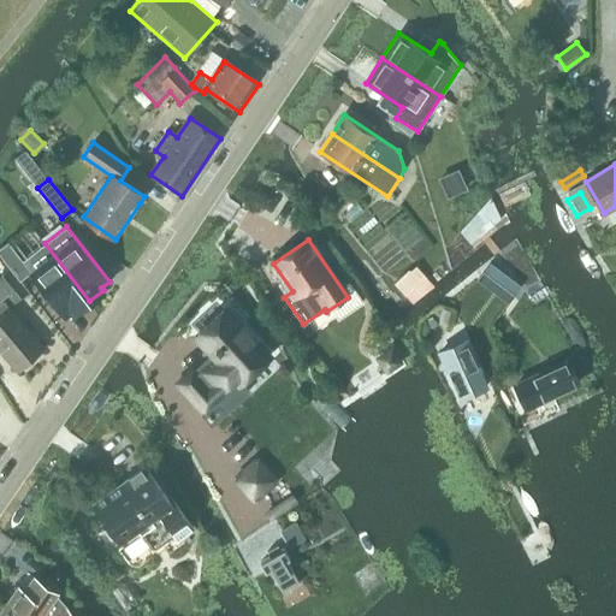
[(7,242),(0,247),(0,255),(19,280),(27,276),(31,272),(23,260),(7,242)]
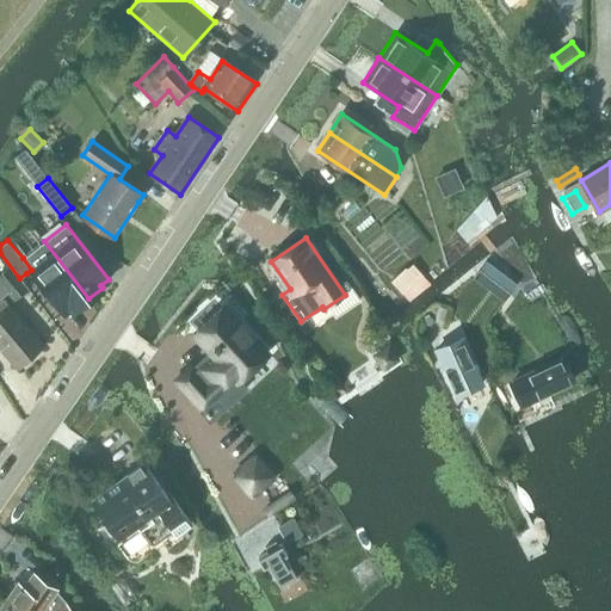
[(44,241),(23,258),(31,270),(65,313),(73,307),(74,309),(88,298),(44,241)]
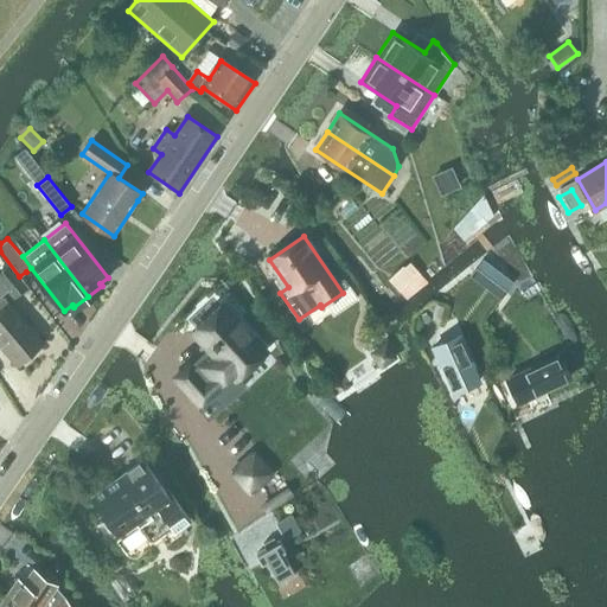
[(483,260),(474,269),(491,282),(499,272),(483,260)]
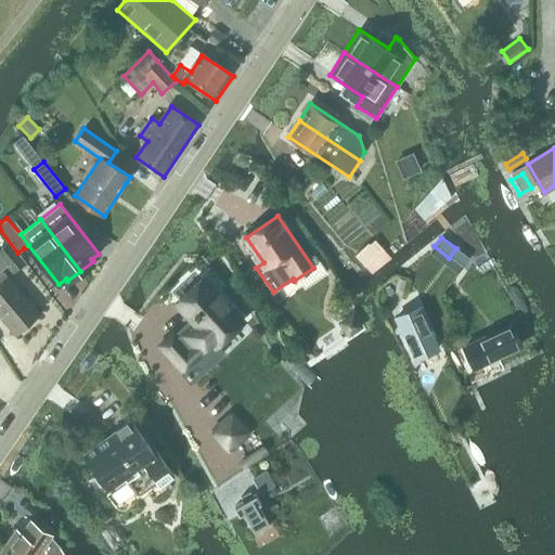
[(358,253),(372,269),(374,272),(392,256),(391,255),(376,239),(372,243),(371,242),(358,253)]
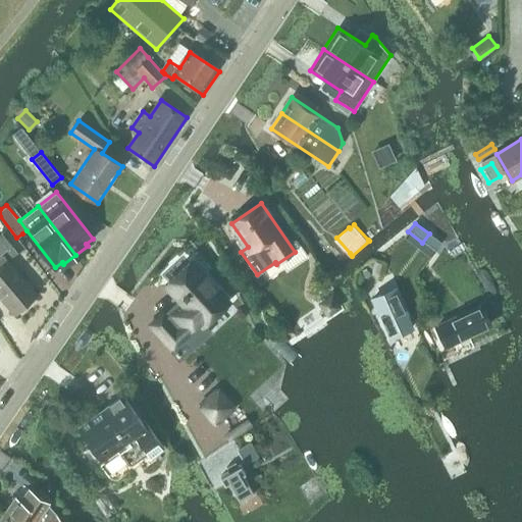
[(8,228),(0,235),(0,241),(7,249),(13,255),(23,246),(8,228)]
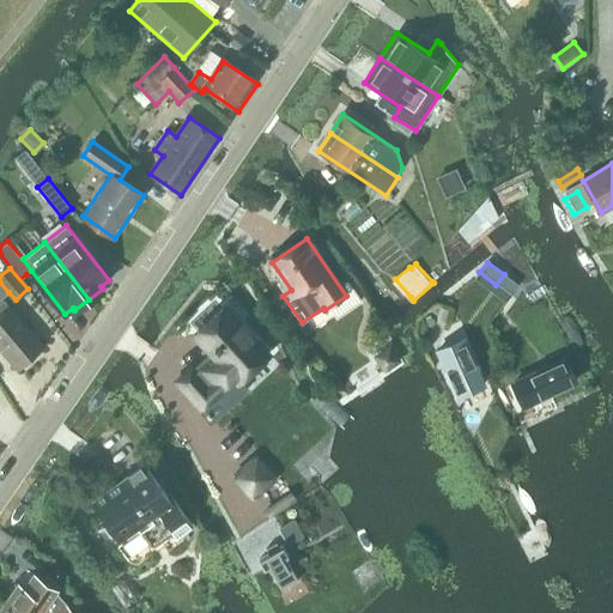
[(519,285),(508,278),(501,287),(510,296),(519,285)]
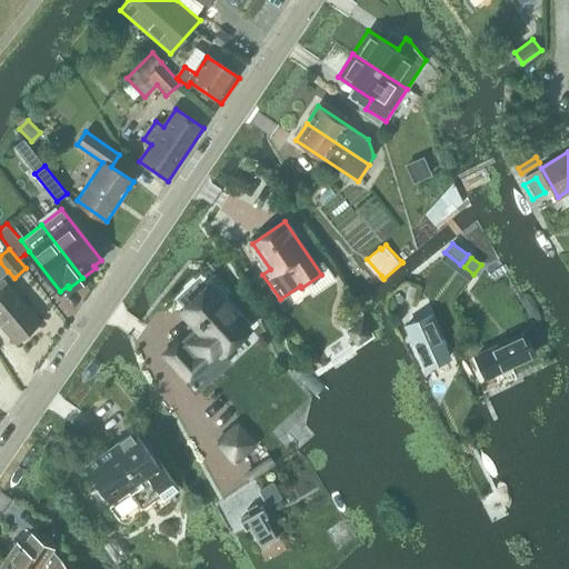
[(179,337),(161,355),(187,382),(221,350),(225,352),(252,327),(209,280),(177,311),(192,329),(181,339),(179,337)]
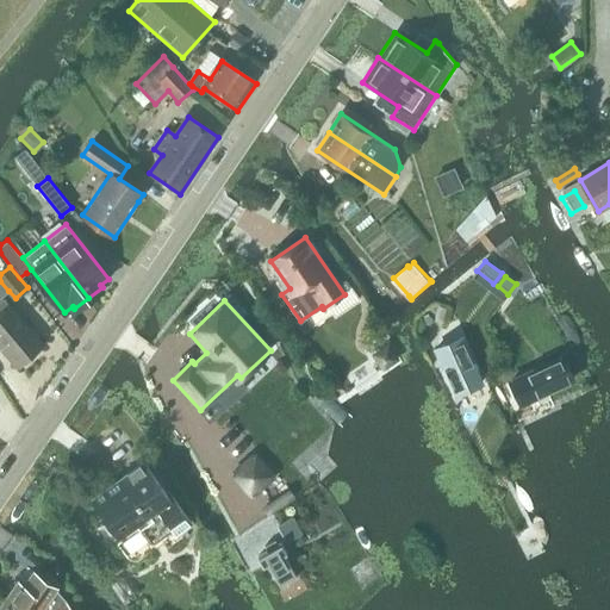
[(7,309),(2,304),(0,305),(0,348),(18,368),(45,344),(11,306),(7,309)]
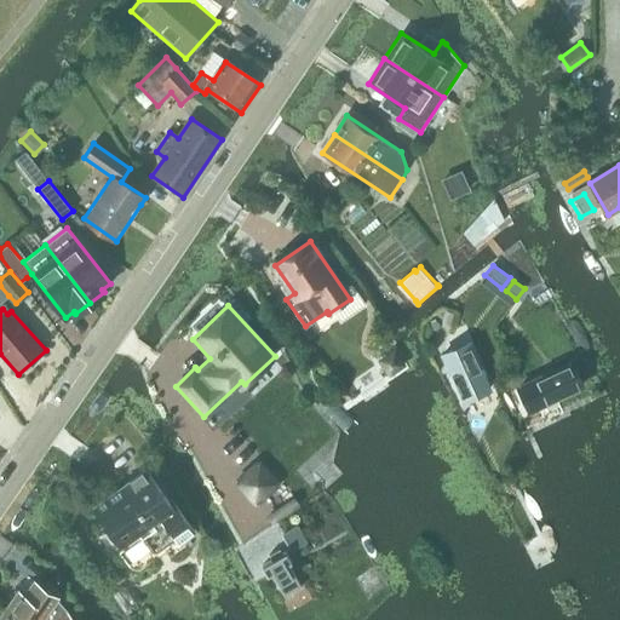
[(489,390),(469,343),(442,355),(464,401),(489,390)]
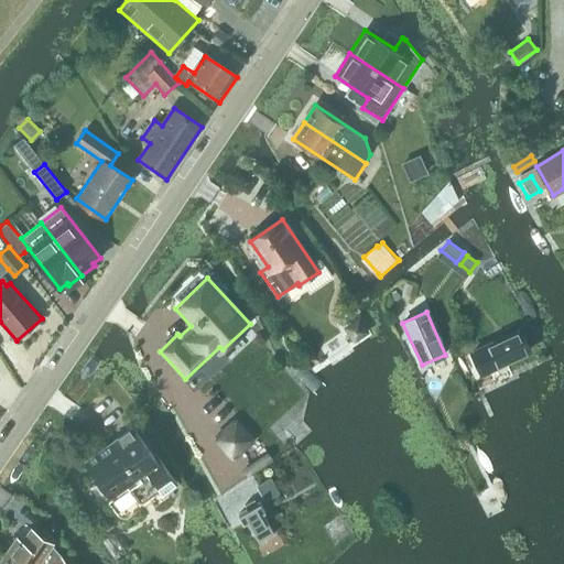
[(355,344),(370,334),(359,317),(344,327),(355,344)]
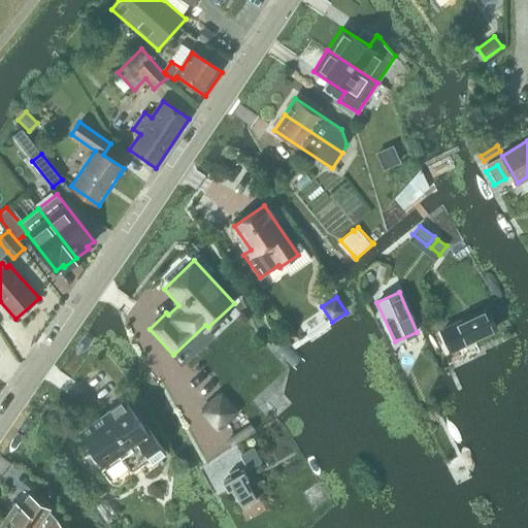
[(488,308),(446,328),(455,349),(497,330),(488,308)]
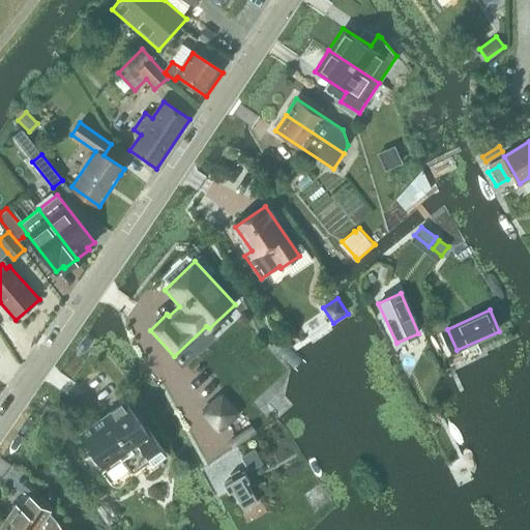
[(203,411),(201,413),(217,432),(219,430),(222,432),(240,415),(237,412),(239,411),(223,393),(219,395),(218,393),(202,409),(203,411)]
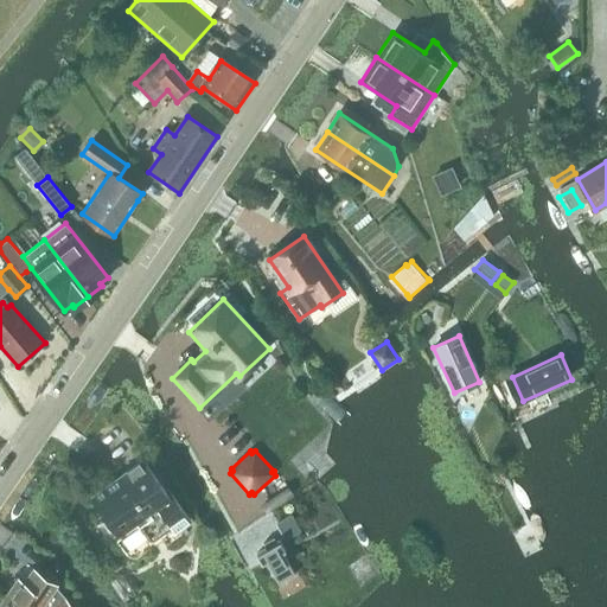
[(142,460),(91,497),(108,519),(102,524),(109,535),(115,530),(119,535),(139,522),(152,540),(170,526),(174,532),(190,522),(183,511),(184,511),(167,487),(164,490),(142,460)]
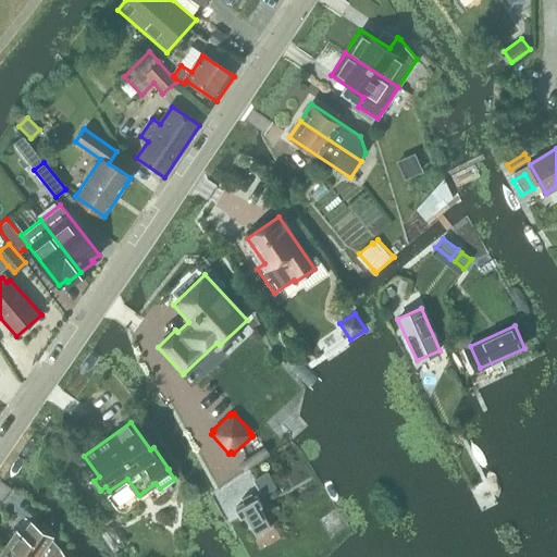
[(267,473),(252,481),(261,496),(275,489),(267,473)]
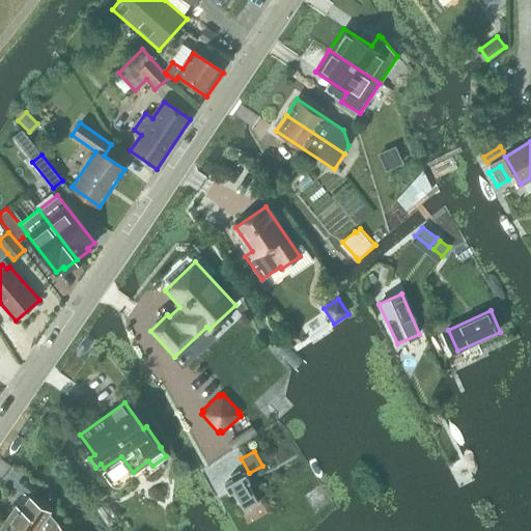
[(249,482),(244,473),(224,484),(229,494),(232,492),(245,512),(259,505),(247,483),(249,482)]
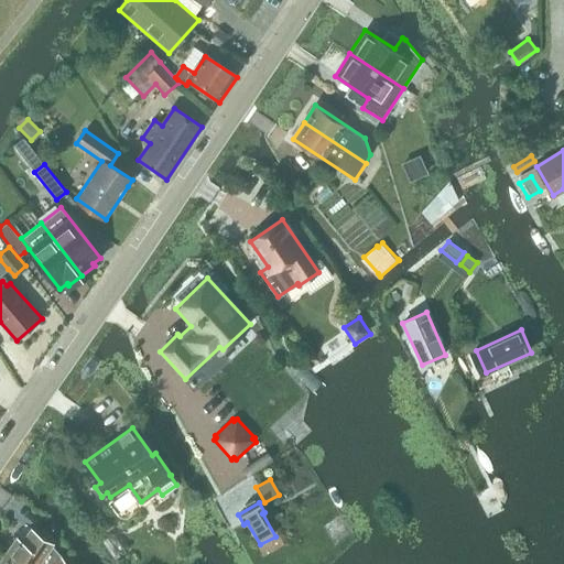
[(18,537),(6,553),(20,563),(67,563),(53,546),(54,543),(32,528),(23,540),(18,537)]
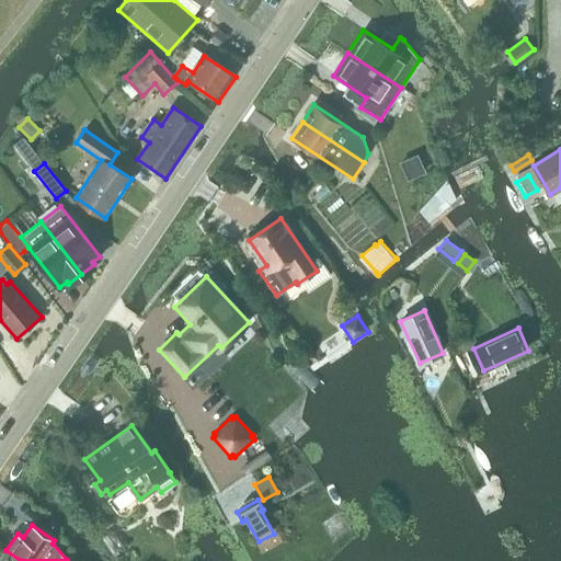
[(0,560),(20,560),(6,550),(0,558),(0,560)]
